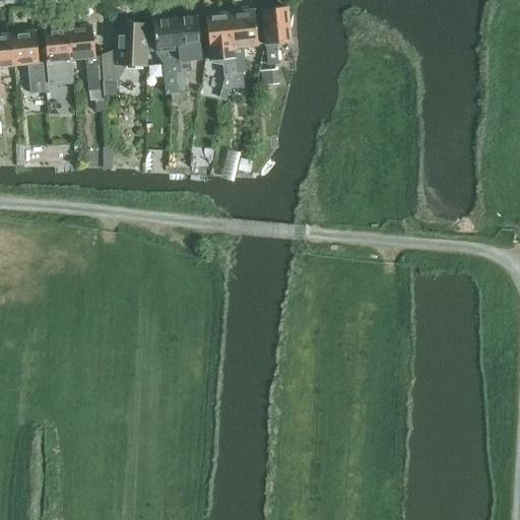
[(283,8),(283,6),(269,8),(269,10),(261,10),(266,66),(277,65),(275,44),(289,43),(285,8),(283,8)]
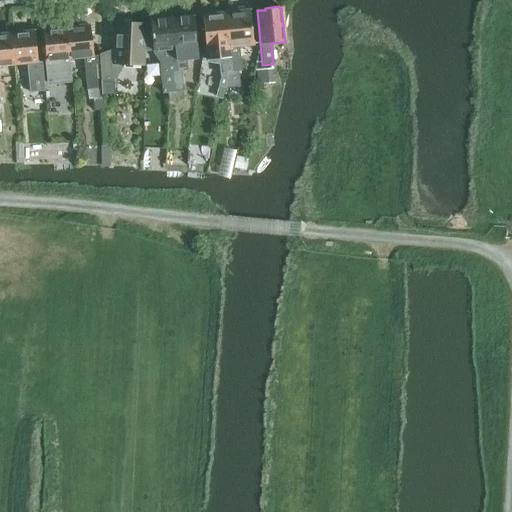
[(225,13),(231,72),(227,72),(227,75),(226,88),(241,87),(239,71),(243,71),(240,46),(252,45),(249,11),(248,11),(245,11),(245,10),(233,11),(233,12),(225,13)]
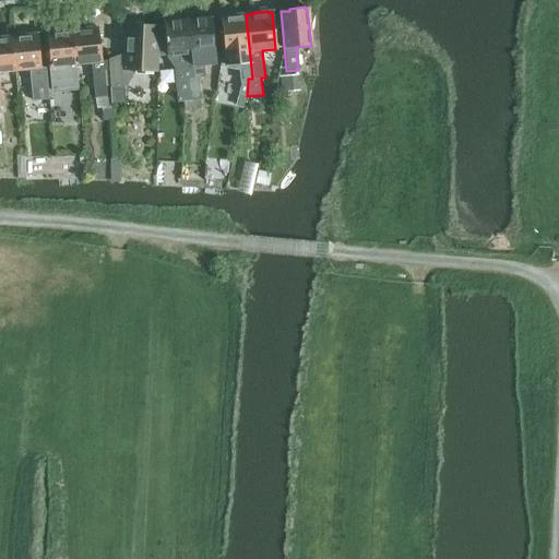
[(233,14),(221,15),(221,16),(226,66),(239,68),(241,83),(238,94),(246,95),(247,96),(248,82),(248,79),(252,79),(246,14),(234,16),(233,14)]
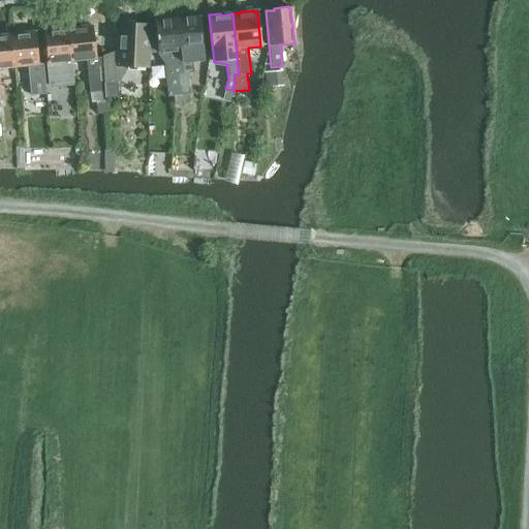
[(198,18),(175,20),(181,74),(177,74),(180,96),(189,94),(187,73),(193,73),(192,63),(204,62),(198,18)]
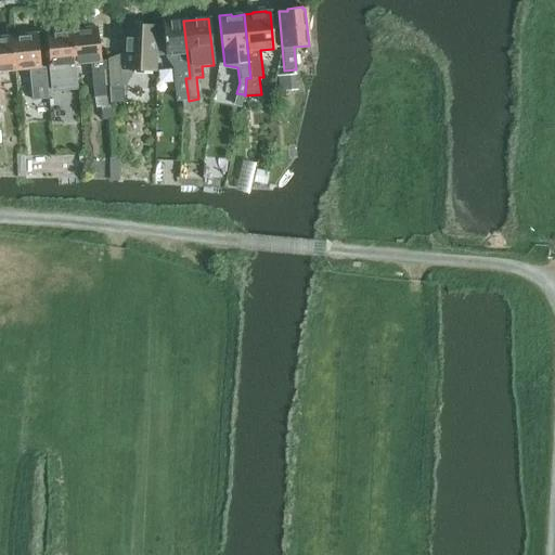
[(175,101),(180,101),(189,101),(185,78),(190,78),(183,21),(162,23),(165,57),(171,69),(175,101)]
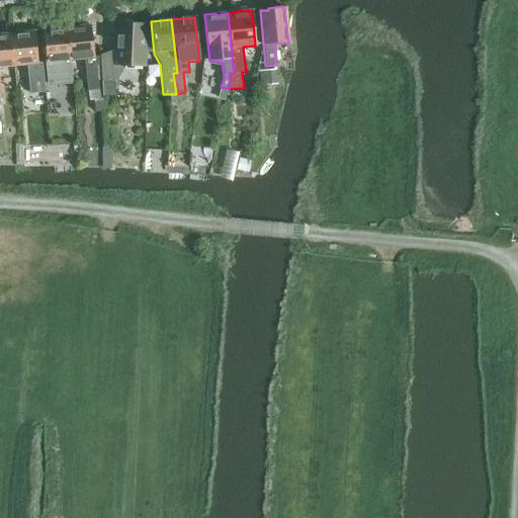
[(117,60),(117,66),(145,66),(146,23),(118,22),(117,60)]
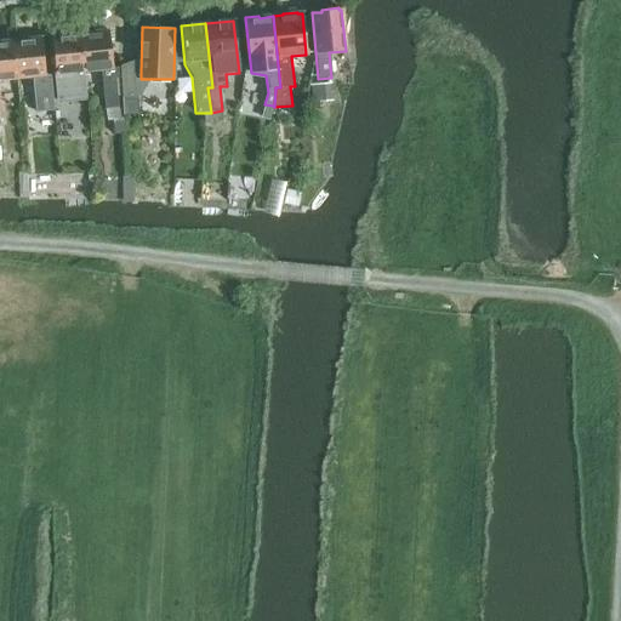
[(80,33),(84,73),(100,72),(103,108),(117,107),(114,78),(118,77),(117,69),(113,69),(108,30),(80,33)]
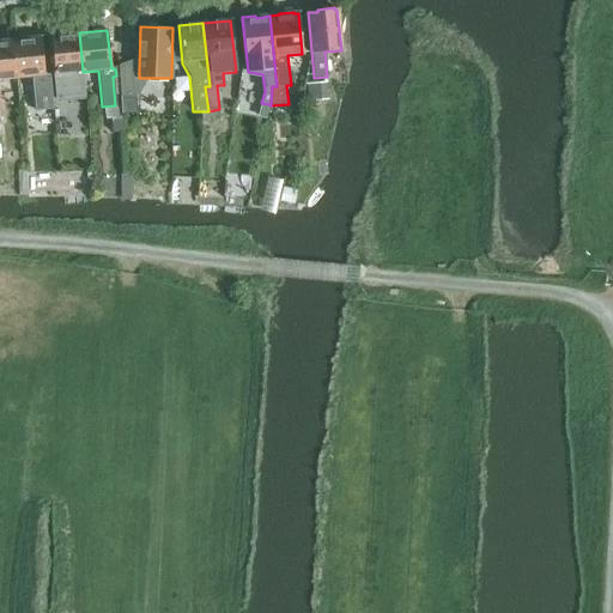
[(78,32),(49,35),(53,73),(55,101),(85,97),(83,72),(78,32)]
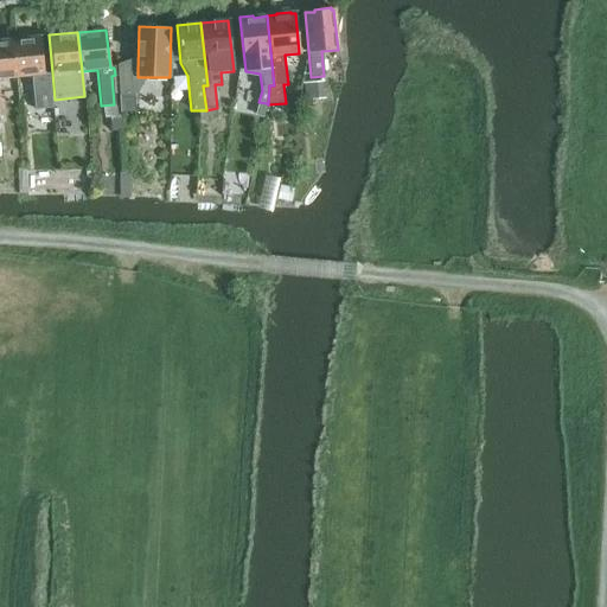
[(39,37),(12,39),(16,77),(31,76),(34,109),(51,108),(51,103),(49,77),(44,77),(39,37)]
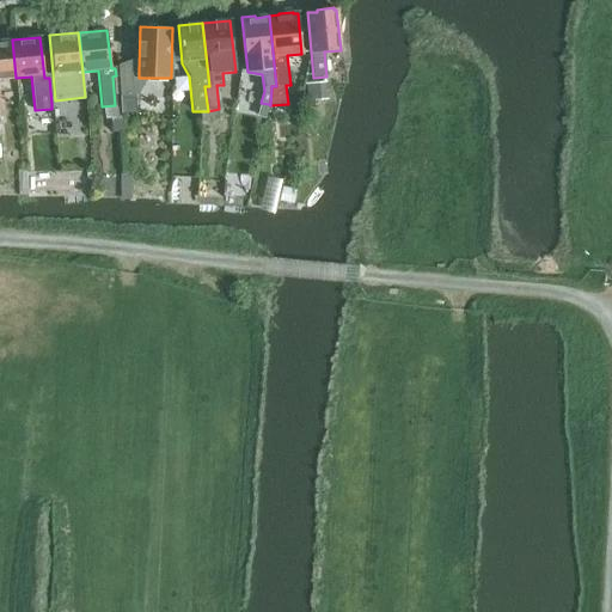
[(0,79),(16,78),(12,40),(0,41),(0,79)]
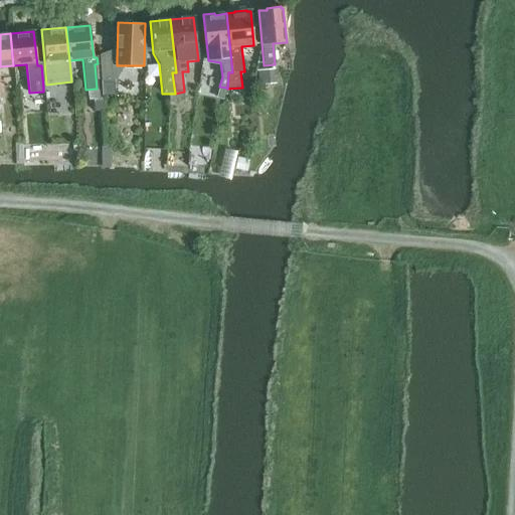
[(113,59),(101,60),(103,97),(115,96),(114,65),(117,65),(117,59),(113,59)]
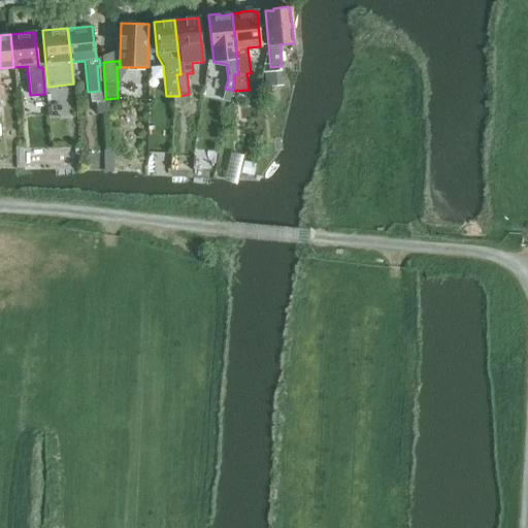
[(283,84),(282,70),(263,72),(265,86),(283,84)]
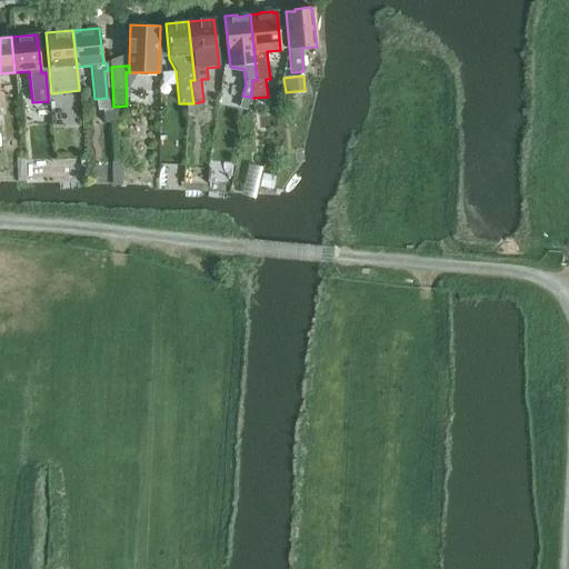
[(242,96),(240,106),(248,108),(250,97),(249,98),(242,96)]
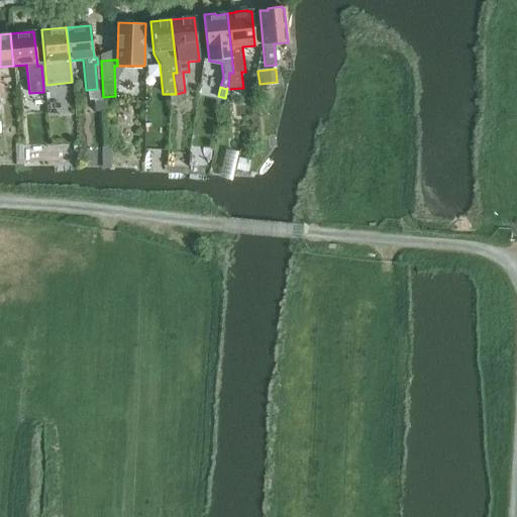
[(112,145),(102,145),(102,169),(111,169),(112,145)]
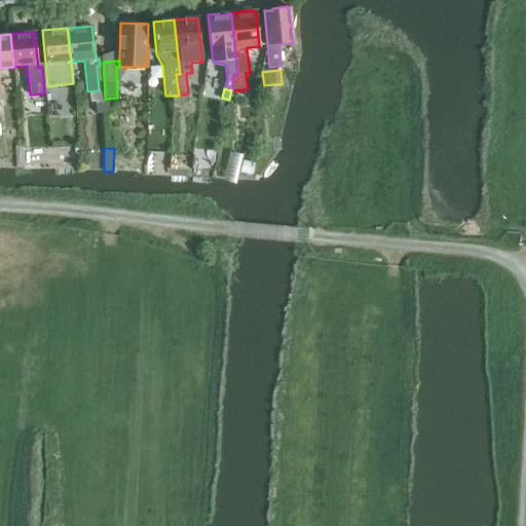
[(242,160),(240,172),(252,175),(255,162),(242,160)]
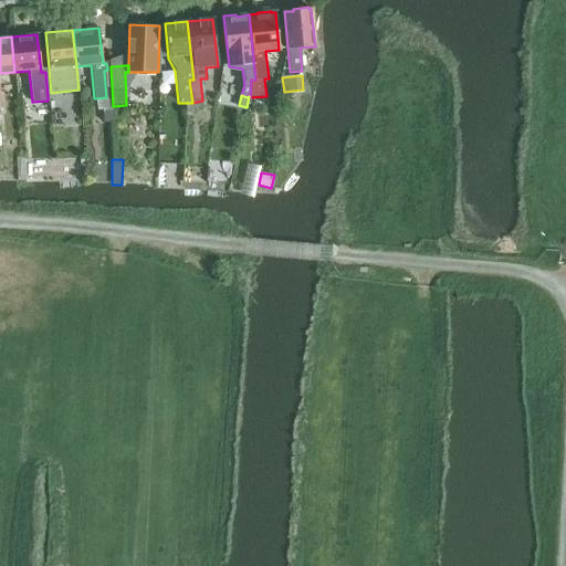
All buildings are outlined.
